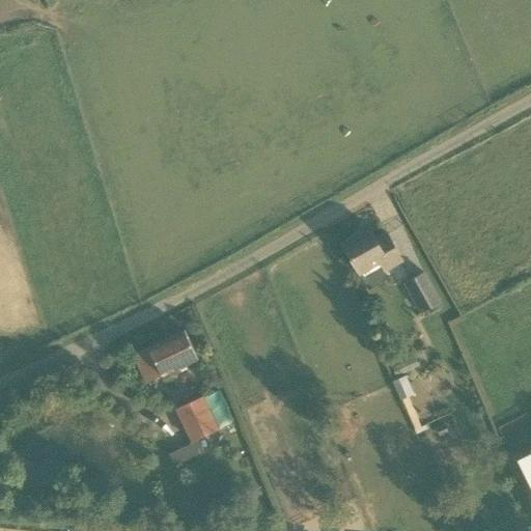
[(376,239),(370,227),(342,243),(360,274),(382,260),(388,270),(402,261),(387,233),(376,239)]
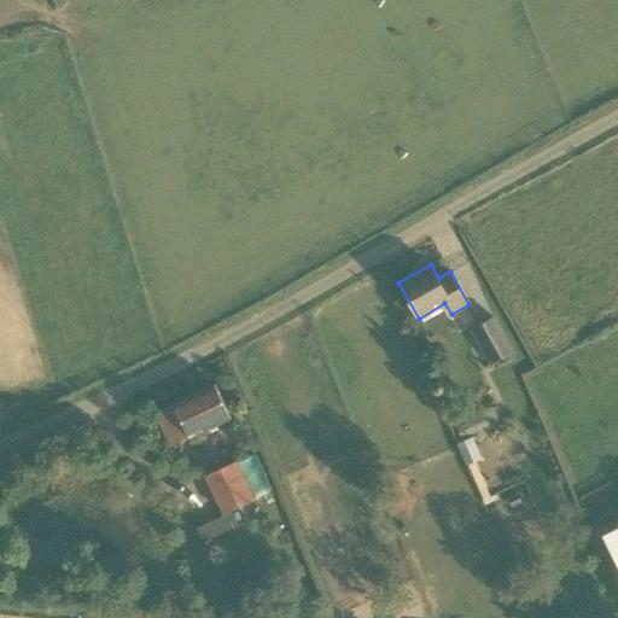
[(491,363),(514,351),(494,316),(471,328),(491,363)]
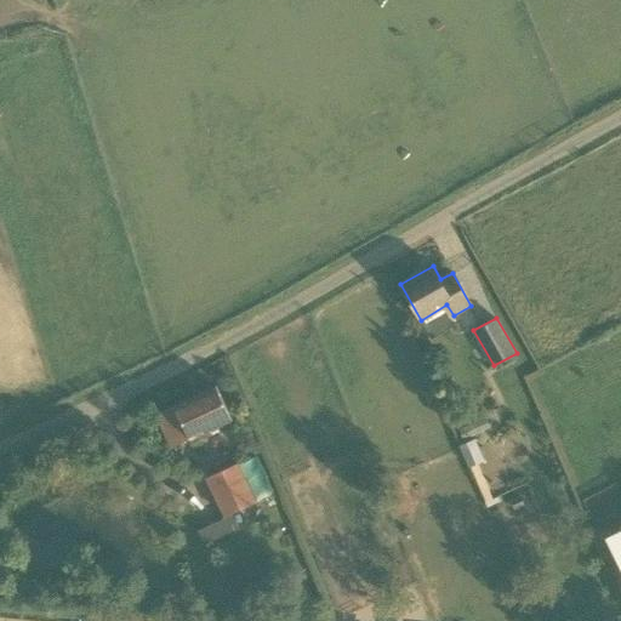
[(172,445),(234,417),(216,385),(157,414),(172,445)]
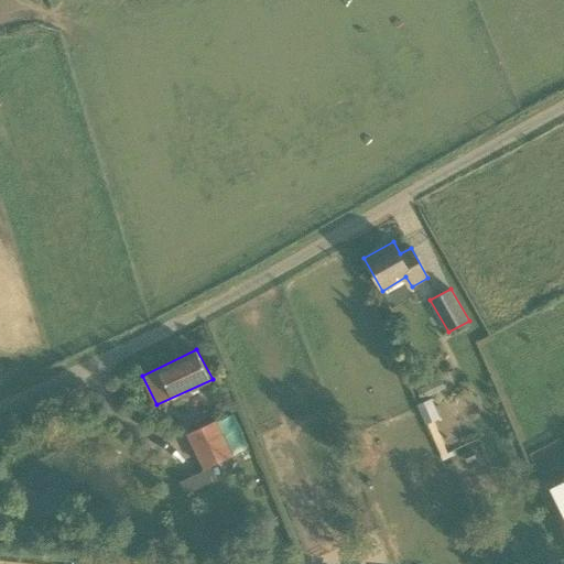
[(216,419),(185,433),(203,469),(234,454),(216,419)]
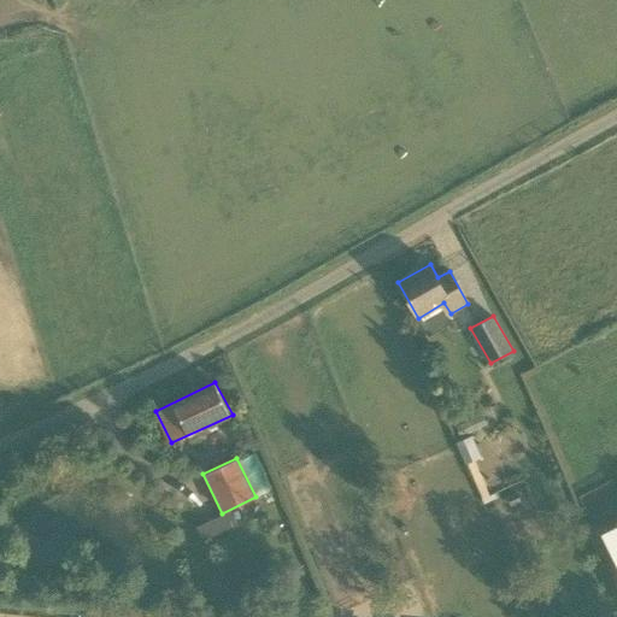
[(616,524),(600,534),(616,568),(616,524)]
